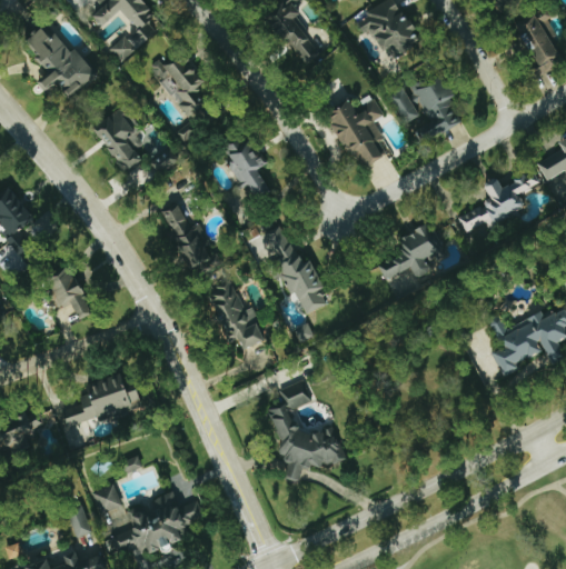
[(141,0),(96,0),(101,8),(92,15),(100,26),(113,16),(127,35),(109,48),(119,61),(156,33),(147,21),(154,17),(141,0)]
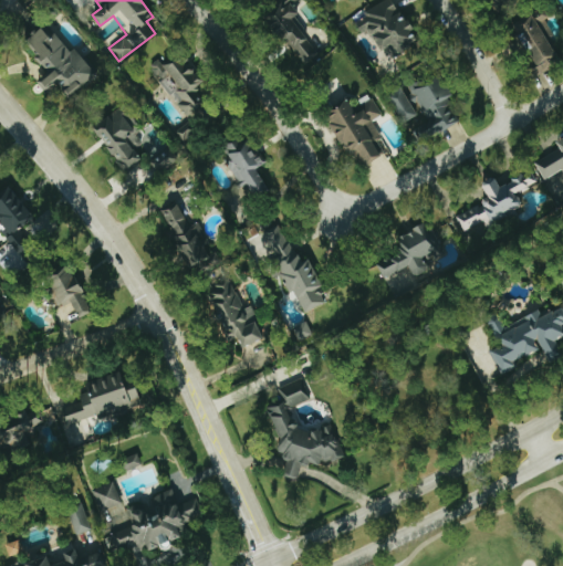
[(292,18),(298,14),(291,2),(293,0),(280,0),(284,7),(269,17),(300,65),(316,54),(292,18)]
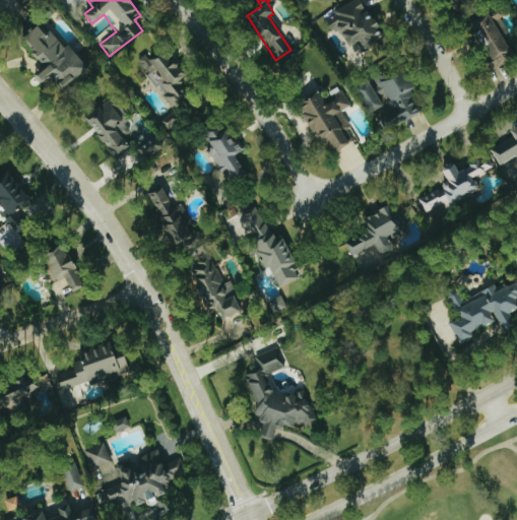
[(348,47),(362,41),(366,50),(376,44),(373,37),(382,33),(369,8),(365,10),(360,0),(356,0),(324,16),(331,30),(338,26),(348,47)]
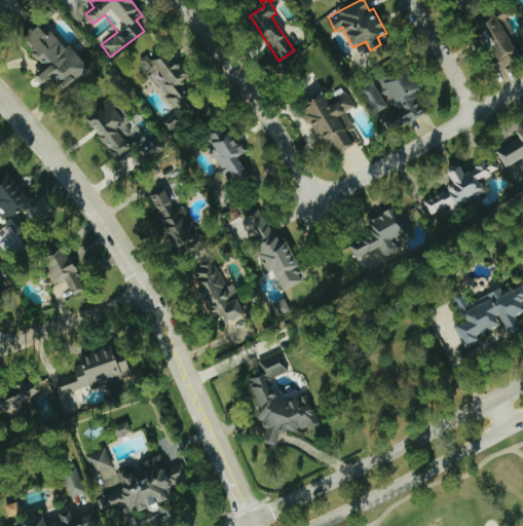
[(517,49),(494,13),(475,26),(497,62),(517,49)]
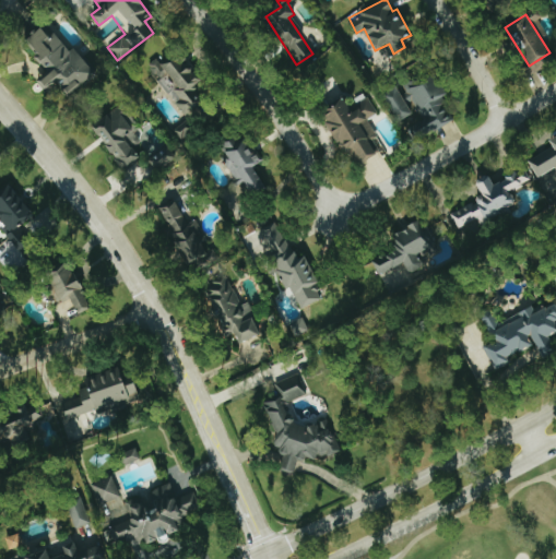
[(27,38),(38,52),(35,56),(47,72),(36,80),(44,90),(57,80),(68,94),(94,74),(74,46),(66,51),(46,24),(27,38)]
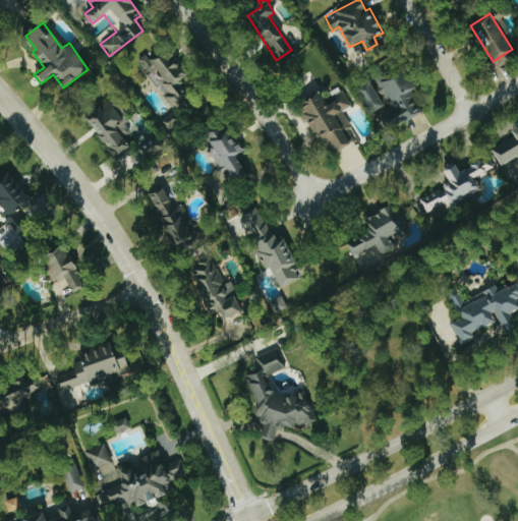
[(171,110),(177,106),(183,115),(195,107),(179,82),(187,77),(166,47),(149,59),(146,54),(136,60),(171,110)]
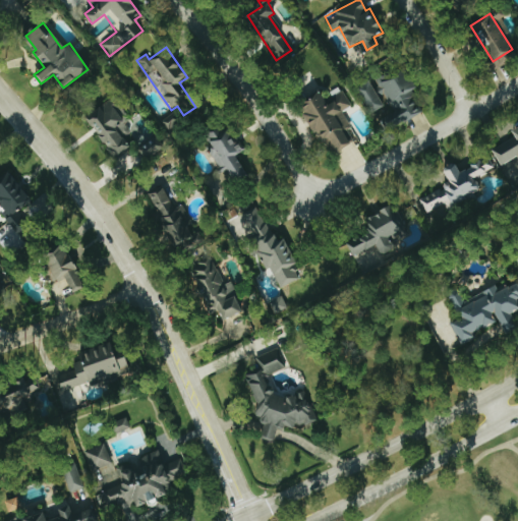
[(495,66),(511,60),(508,54),(493,59),(495,66)]
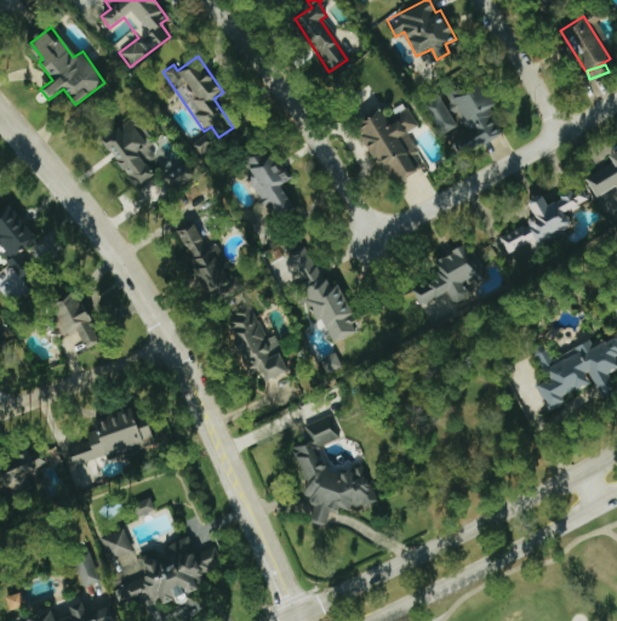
[(504,131),(478,79),(446,96),(461,125),(445,134),(457,155),(504,131)]
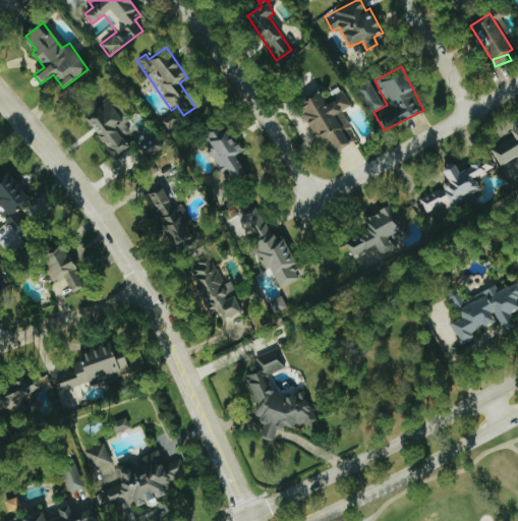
[(357,89),(371,112),(385,105),(369,80),(357,89)]
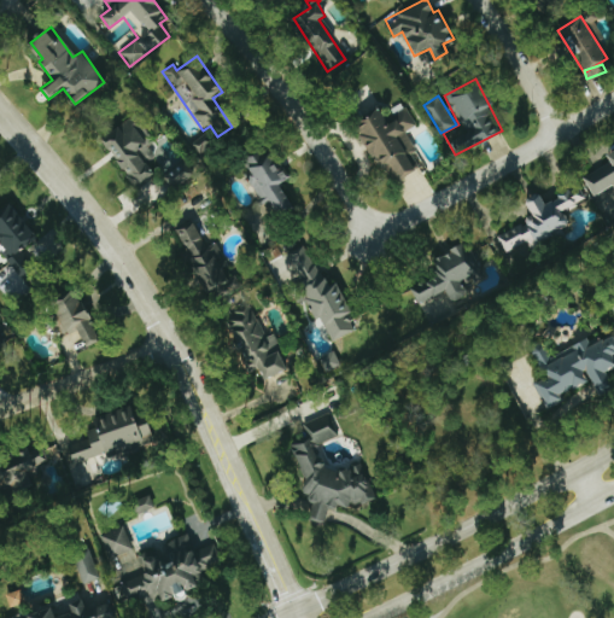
[(380,110),(356,122),(387,185),(415,170),(407,152),(414,149),(404,130),(415,126),(407,110),(386,121),(380,110)]
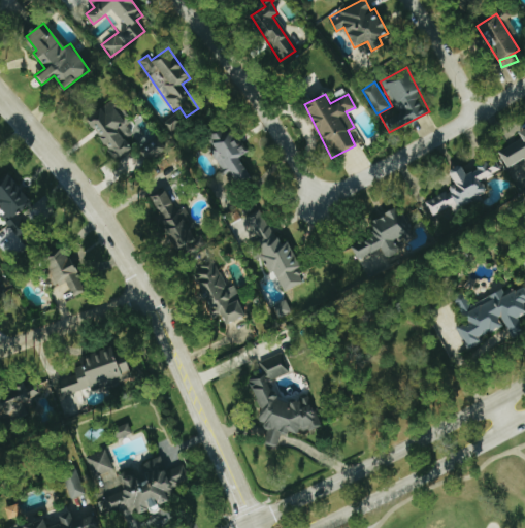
[(132,147),(126,139),(133,134),(126,125),(132,121),(115,97),(86,119),(116,160),(132,147)]
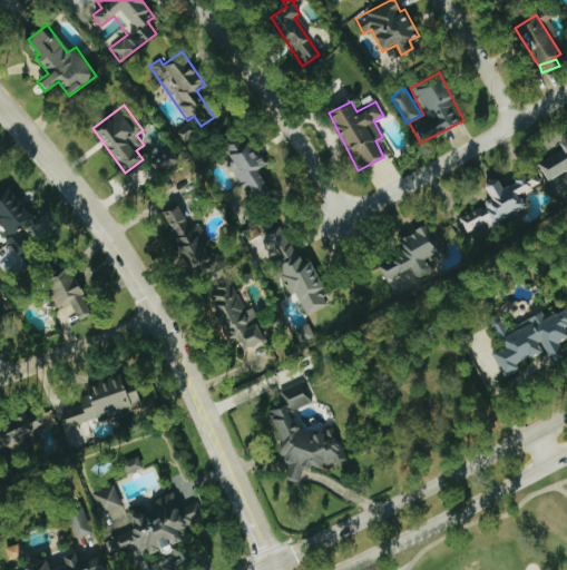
[(271,192),(257,169),(264,166),(246,136),(222,150),(253,202),(271,192)]
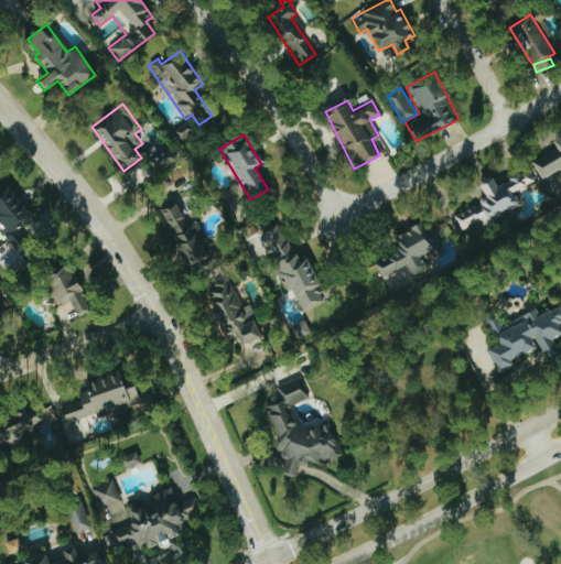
[(532,161),(541,179),(560,169),(560,136),(553,140),(558,148),(532,161)]
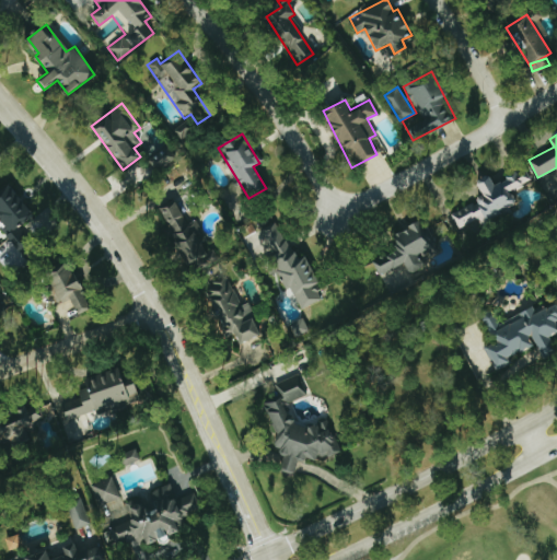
[(172,160),(165,149),(148,160),(154,171),(172,160)]
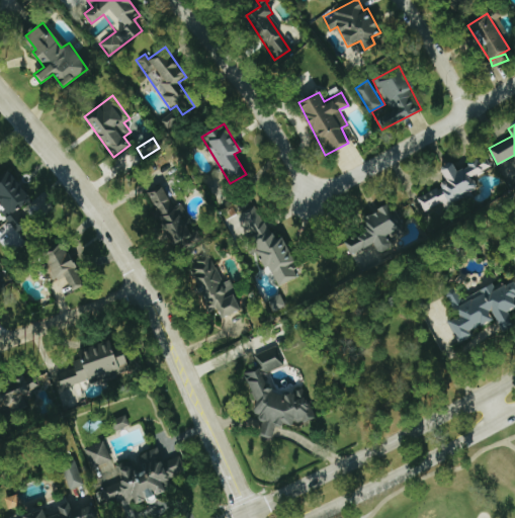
[(416,196),(422,210),(442,201),(444,205),(479,190),(471,176),(485,171),(481,161),(456,171),(452,163),(440,168),(447,183),(416,196)]
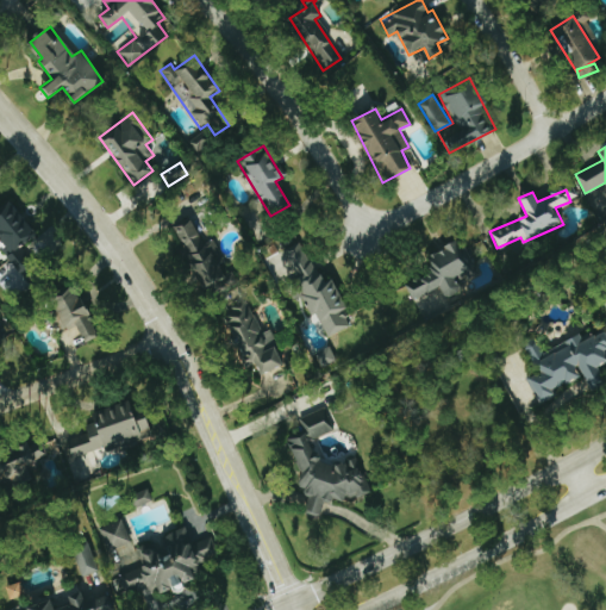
[(37,237),(8,200),(0,206),(0,250),(8,261),(0,268),(0,287),(10,300),(38,278),(18,251),(37,237)]
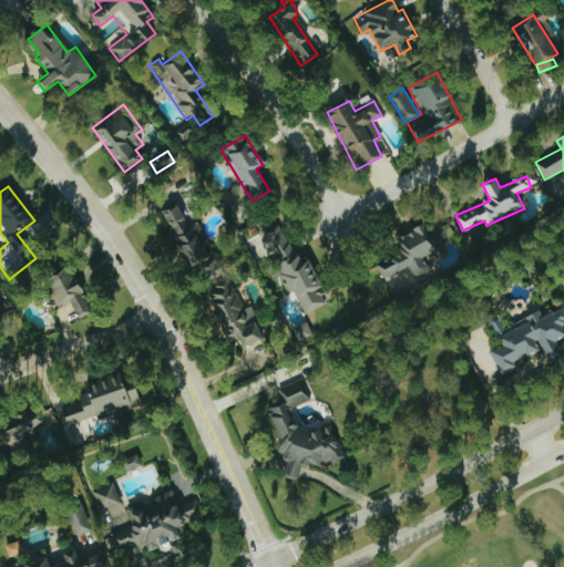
[(188,227),(177,202),(161,209),(186,270),(215,258),(200,223),(188,227)]
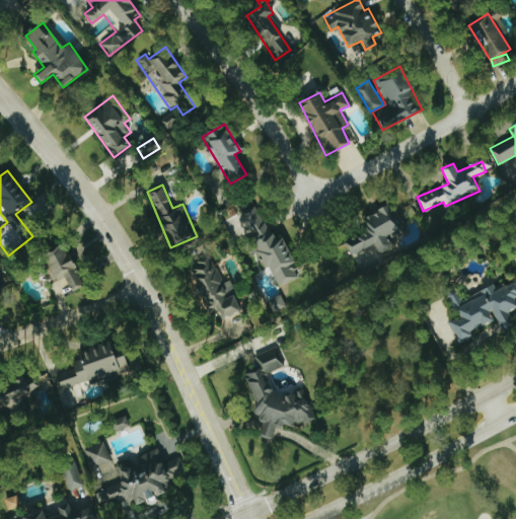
[(278,286),(297,278),(291,264),(295,262),(283,236),(274,241),(256,205),(240,212),(267,268),(270,267),(278,286)]
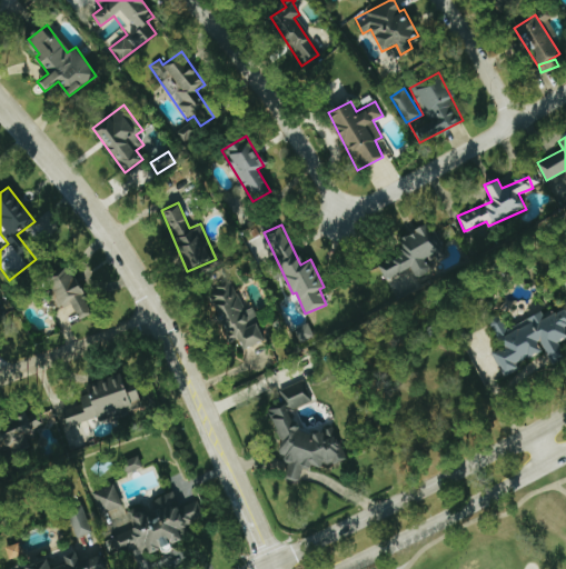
[(377,263),(390,296),(434,277),(426,260),(440,255),(428,226),(398,238),(404,252),(377,263)]
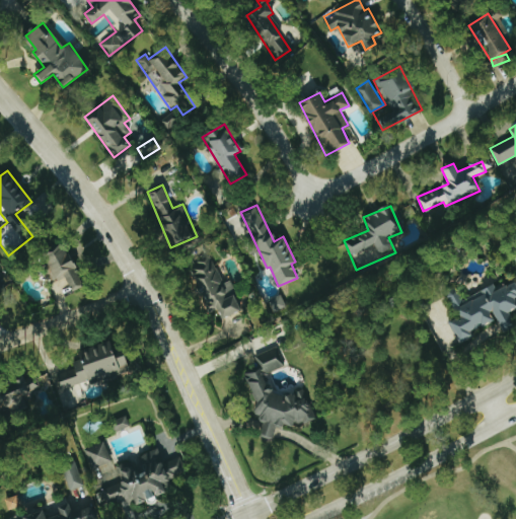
[(65,277),(72,291),(84,285),(64,244),(43,254),(56,282),(65,277)]
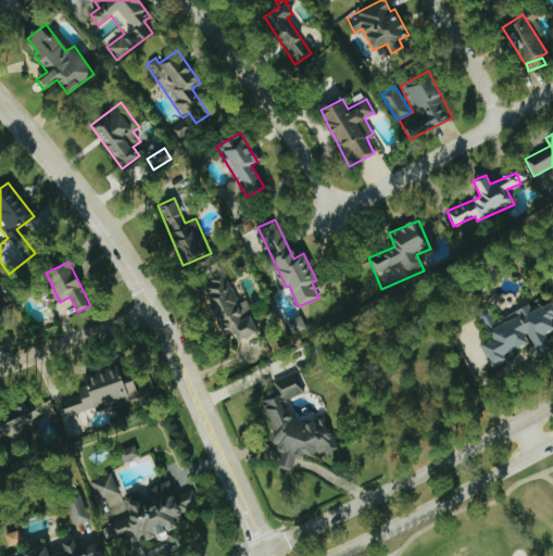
[(259,333),(250,313),(251,313),(246,300),(237,303),(225,274),(201,283),(223,336),(231,331),(236,342),(259,333)]
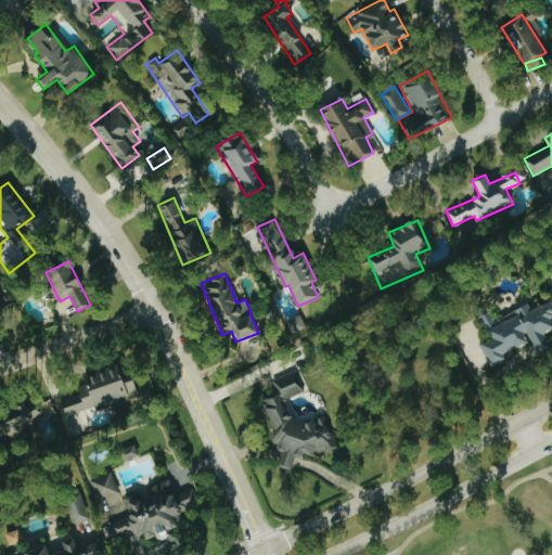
[(492,337),(479,346),(491,365),(530,341),(539,357),(551,348),(551,347),(544,335),(551,330),(551,322),(551,320),(551,319),(551,301),(551,299),(533,311),(527,302),(495,323),(487,311),(479,317),(492,337)]
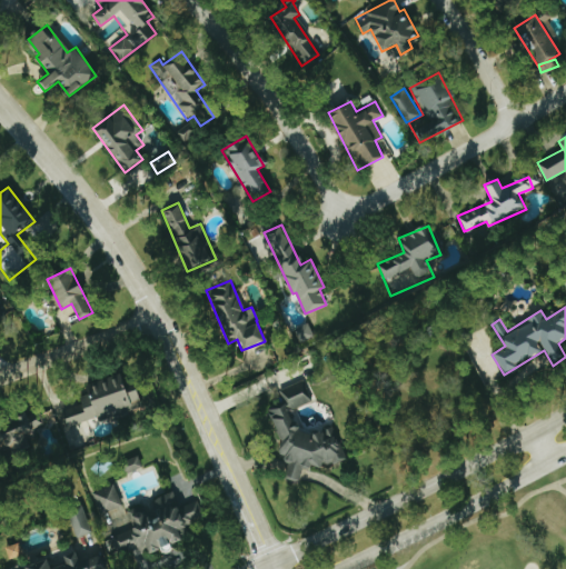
[(299,342),(314,336),(307,322),(293,330),(299,342)]
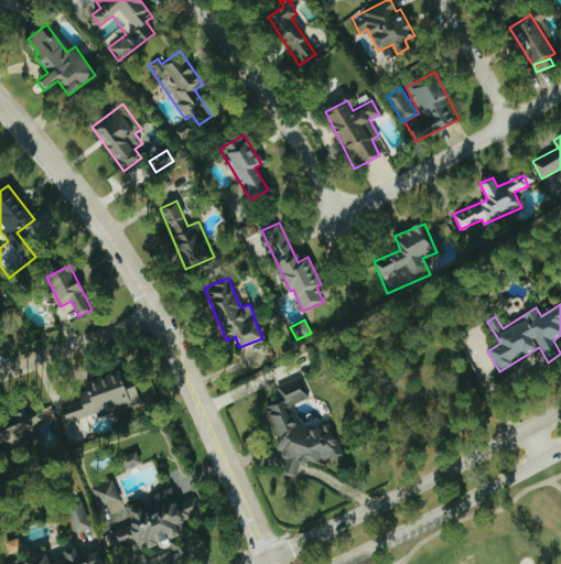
[(127,389),(121,372),(85,383),(87,390),(78,393),(81,400),(61,405),(65,423),(140,401),(136,387),(127,389)]
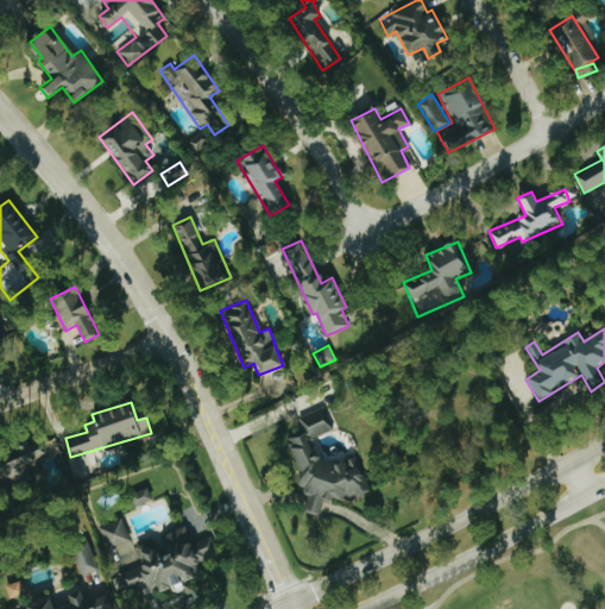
[(367,491),(354,457),(333,465),(323,463),(314,438),(331,431),(322,408),(301,416),(295,433),(285,437),(301,475),(297,485),(301,487),(306,498),(302,509),(319,515),(323,502),(325,502),(335,498),(342,501),(346,493),(355,495),(367,491)]
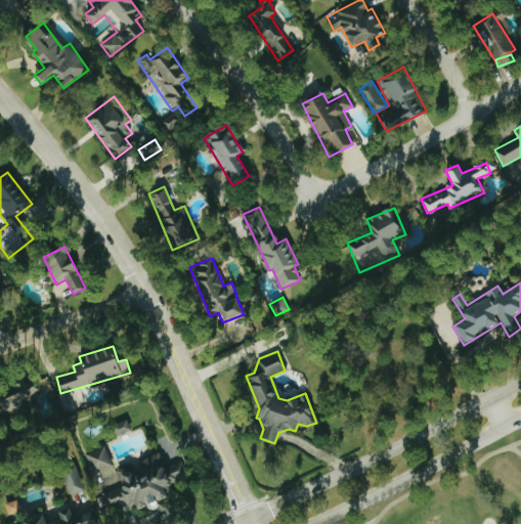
[(43,400),(35,378),(7,388),(10,397),(0,401),(0,404),(3,413),(11,410),(11,411),(43,400)]
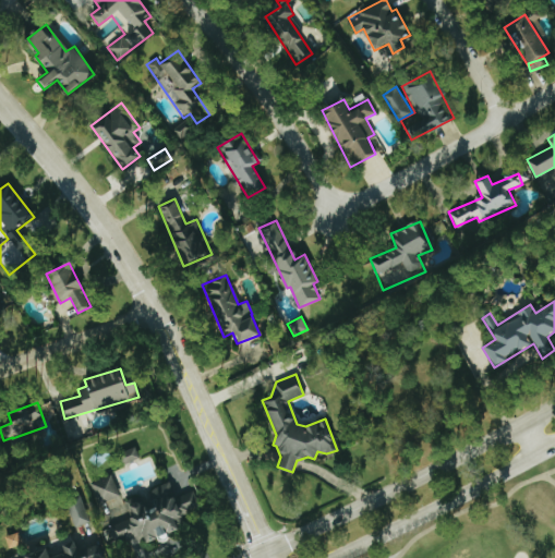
[(137,459),(134,448),(123,451),(127,462),(137,459)]
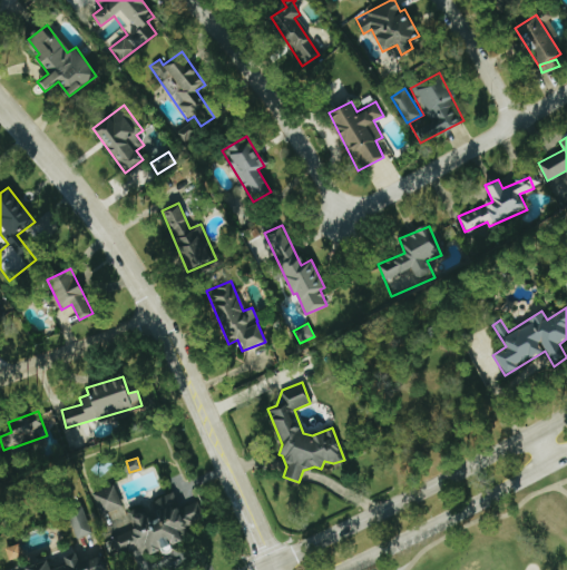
[(91,494),(97,513),(120,505),(114,487),(91,494)]
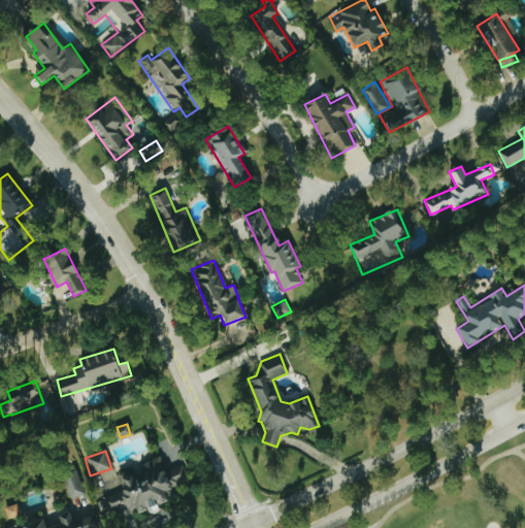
[(189,483),(183,464),(166,470),(161,456),(142,463),(146,473),(133,477),(130,469),(118,473),(124,491),(103,498),(109,514),(128,506),(130,512),(137,508),(139,514),(170,501),(166,491),(189,483)]
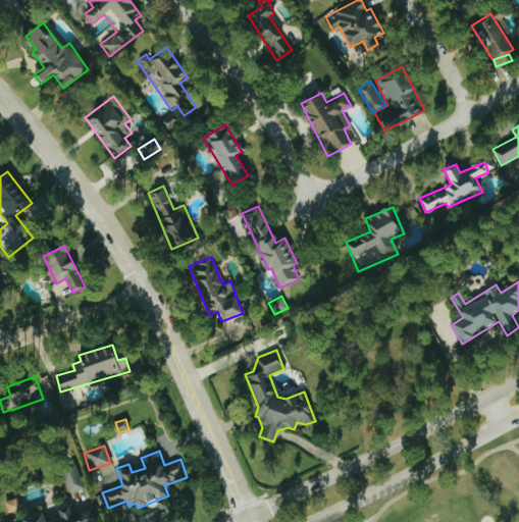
[(84,488),(78,471),(63,475),(69,493),(84,488)]
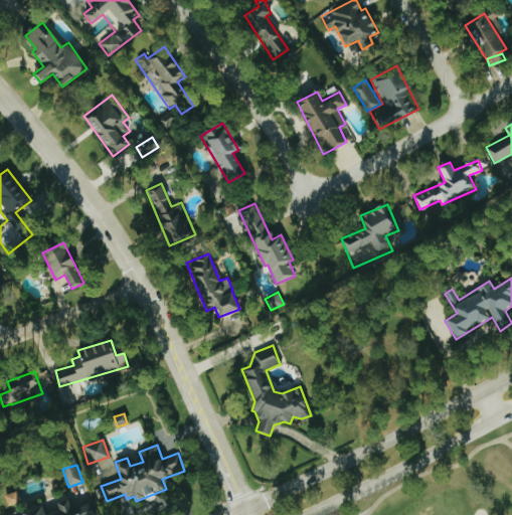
[(18,514),(97,514),(92,504),(71,506),(68,499),(57,500),(58,512),(45,513),(42,505),(27,512),(24,512),(18,514)]
